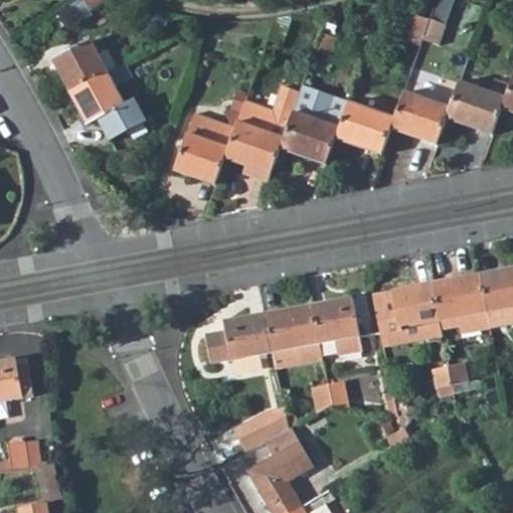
[(419,36),(426,17),(410,10),(401,37),(417,43),(419,36)]
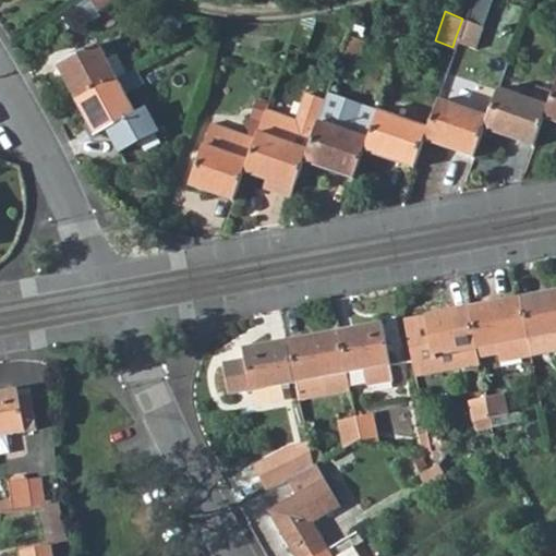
[(471,44),(479,24),(462,19),(455,39),(471,44)]
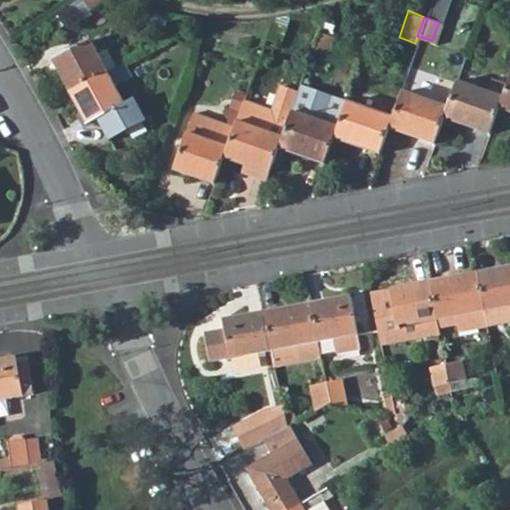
[(324,53),(332,34),(318,29),(311,49),(324,53)]
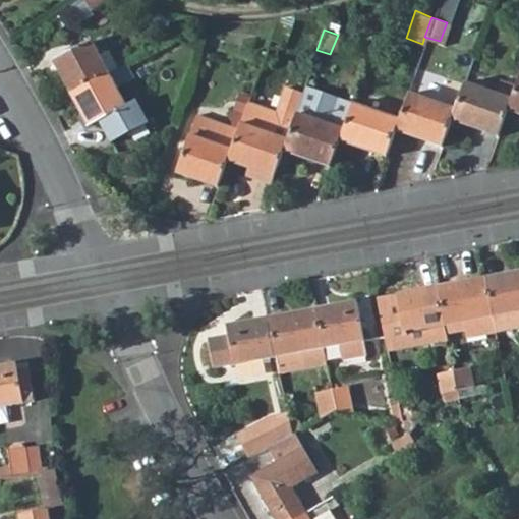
[(116,68),(106,50),(96,56),(88,41),(52,60),(69,94),(106,74),(116,68)]
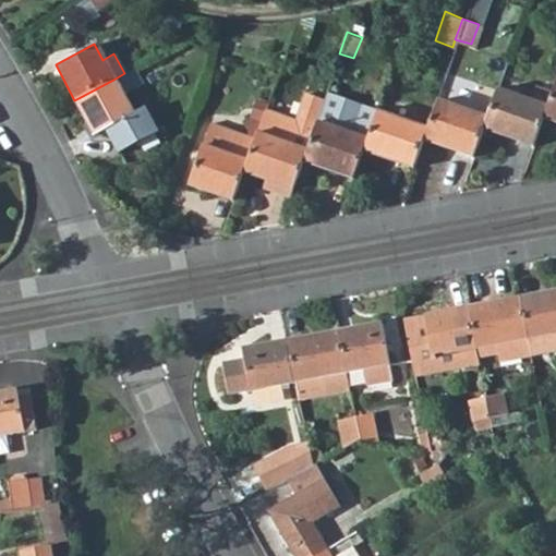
[(555,121),(555,76),(546,99),(541,117),(555,121)]
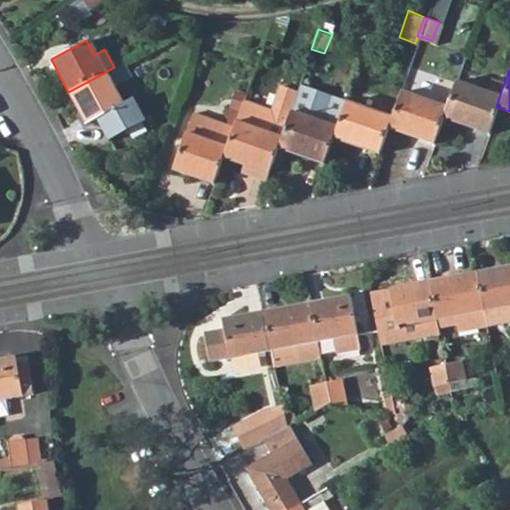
[(68,92),(86,125),(122,104),(104,73),(68,92)]
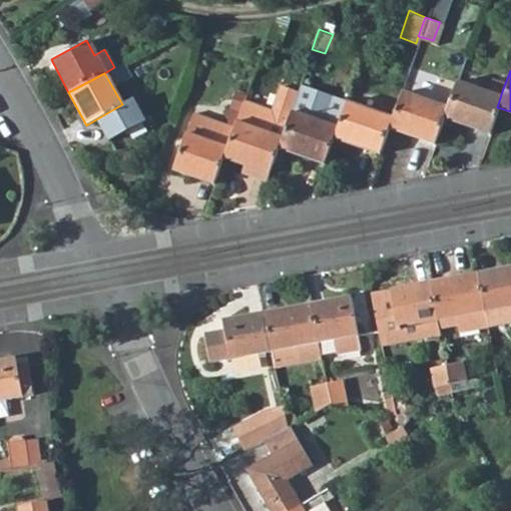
[(502,91),(456,75),(446,103),(442,114),(489,130),(497,107),(502,91)]
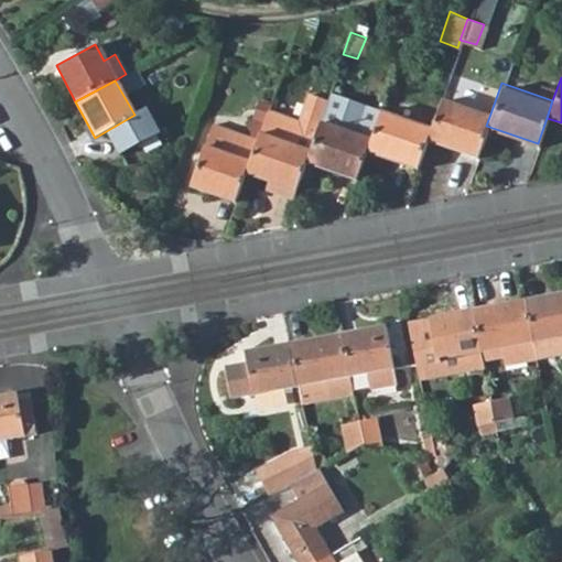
[(256,140),(245,171),(294,190),(304,163),(316,130),(324,108),(325,104),(305,96),(296,121),(266,111),(256,140)]
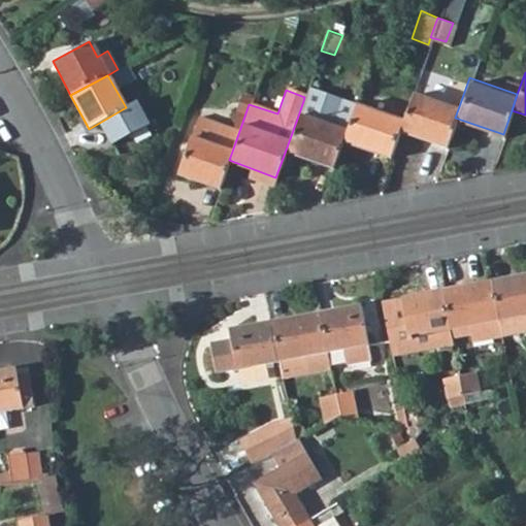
[(401,119),(397,130),(445,145),(455,118),(459,106),(412,90),(401,119)]
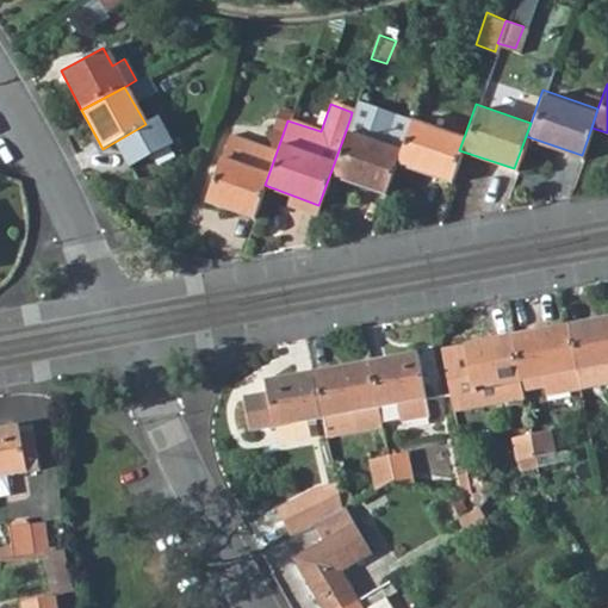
[(342,141),(329,177),(382,194),(394,162),(398,149),(370,138),(374,125),(351,117),(342,141)]
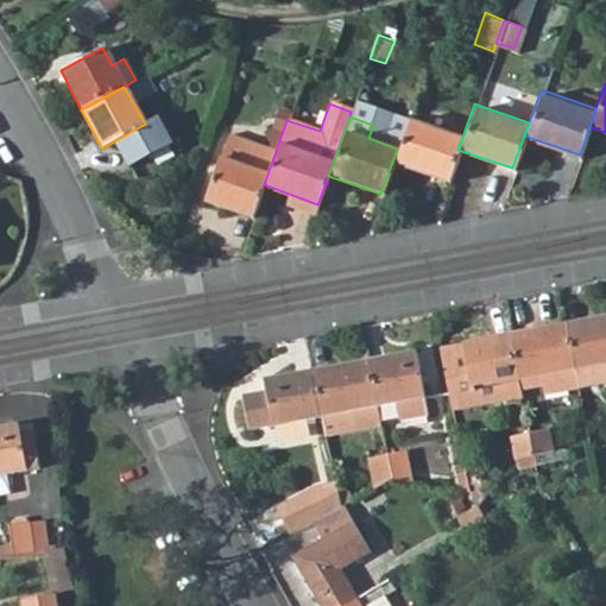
[(462,137),(409,118),(397,149),(392,162),(447,182),(458,150),(462,137)]
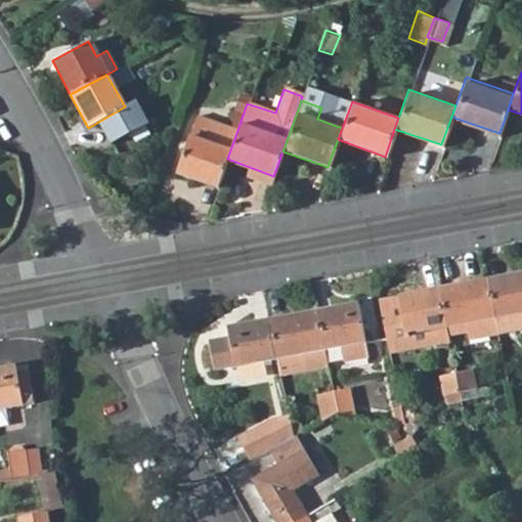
[(237,130),(196,116),(175,171),(217,186),(227,159),(237,130)]
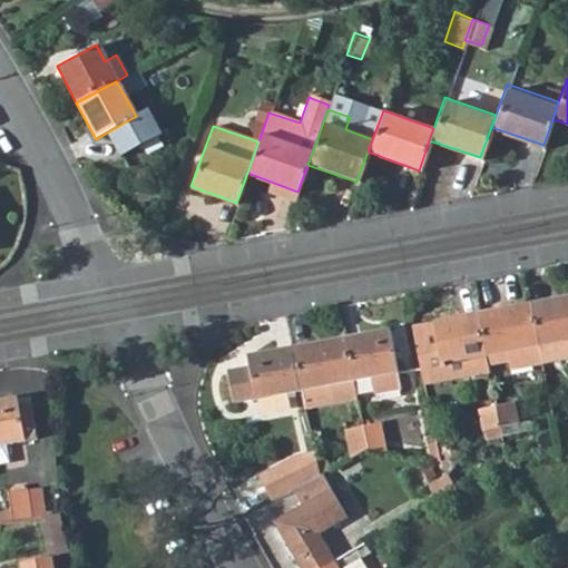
[(567,294),(531,302),(541,361),(567,355),(567,294)]
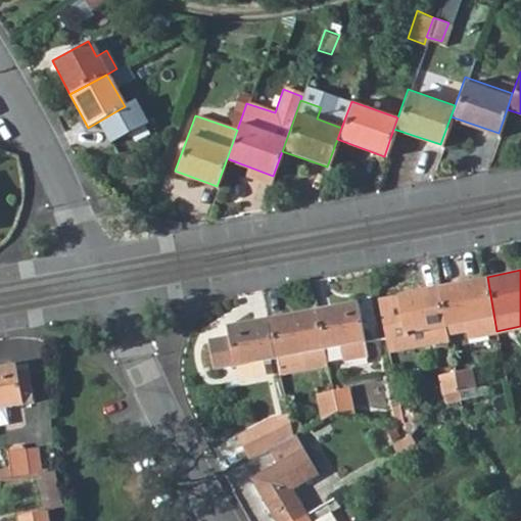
[(487,277),(438,286),(445,326),(465,322),(468,336),(496,331),(487,277)]
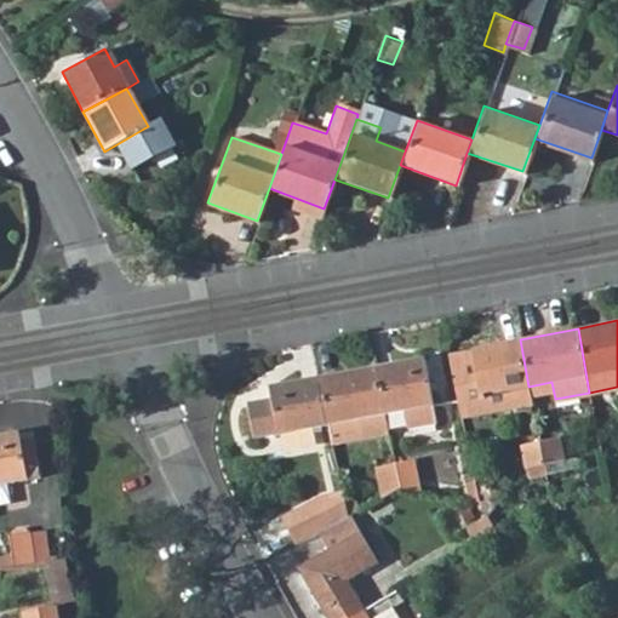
[(532,404),(528,387),(520,339),(448,354),(459,417),(532,404)]
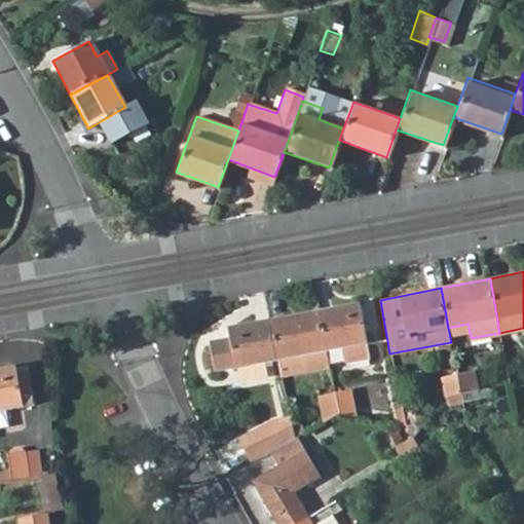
[(359,303),(317,310),(325,349),(325,350),(339,347),(343,365),(369,359),(359,303)]
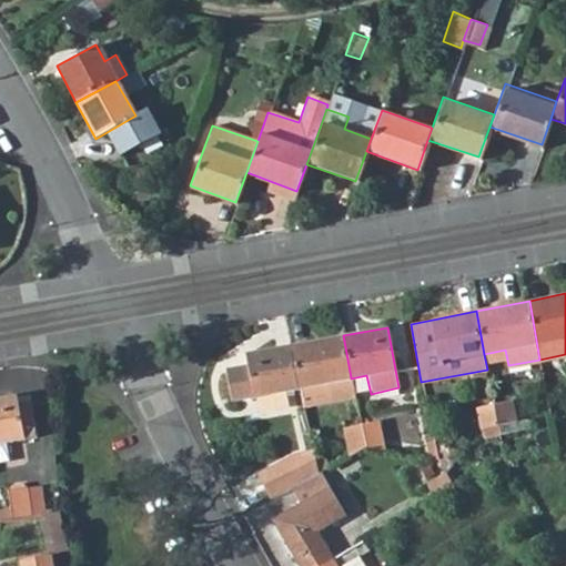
[(300,387),(351,377),(343,335),(292,344),(300,387)]
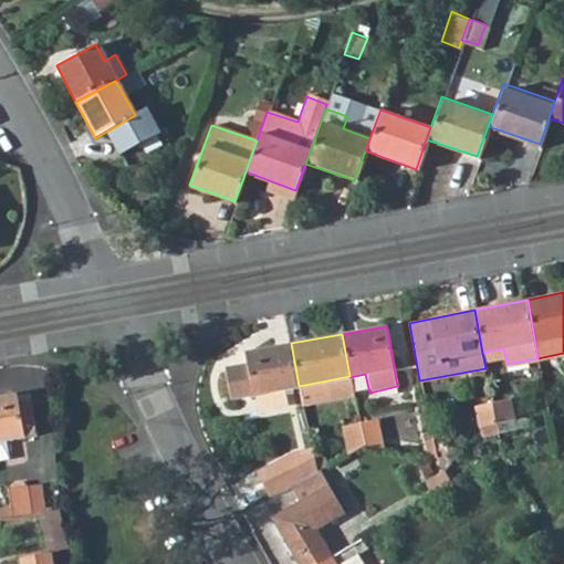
[(291,343),(246,352),(248,366),(225,369),(230,399),(299,386),(291,343)]
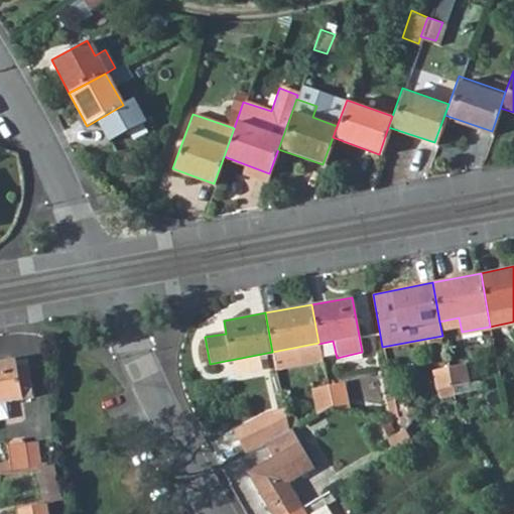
[(272,352),(274,360),(320,351),(318,344),(318,343),(272,352)]
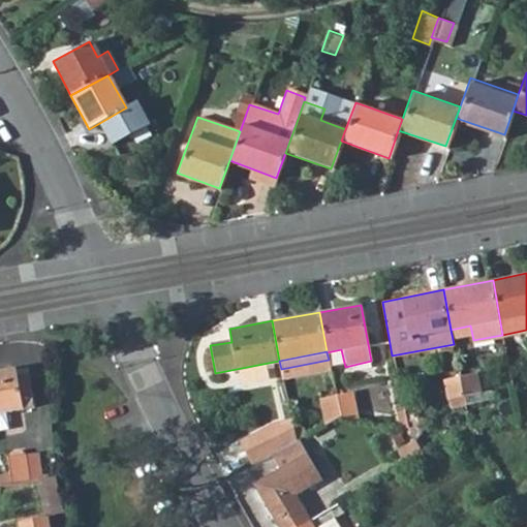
[(0,426),(5,425),(3,412),(22,409),(31,408),(28,379),(18,381),(16,369),(0,372),(0,426)]
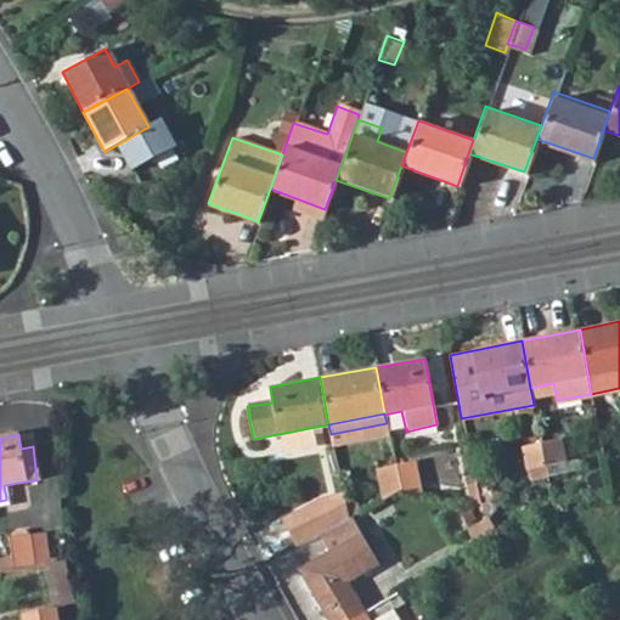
[(545,465),(563,462),(558,438),(541,441),(545,465)]
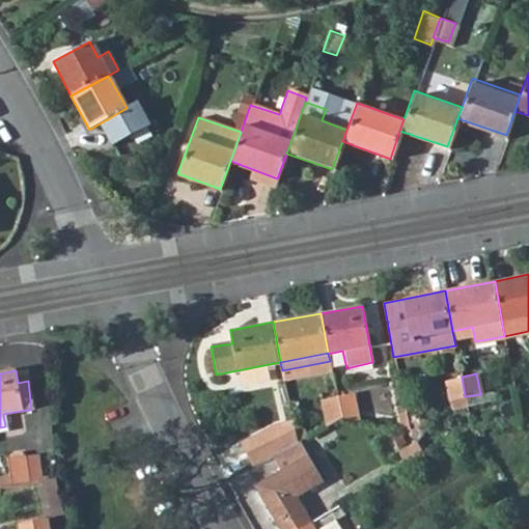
[(451,399),(465,396),(462,377),(447,379),(451,399)]
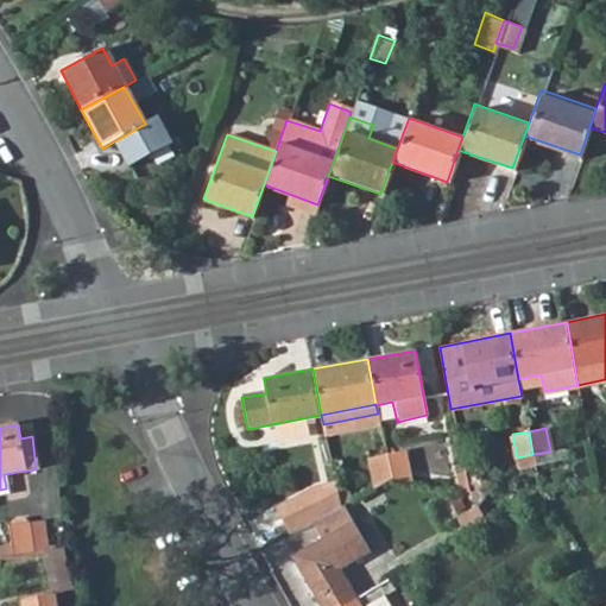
[(409,477),(404,446),(384,448),(389,473),(409,477)]
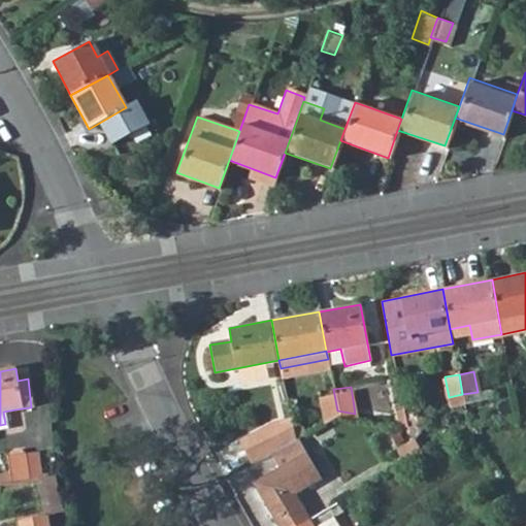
[(333,389),(318,392),(323,419),(337,411),(333,389)]
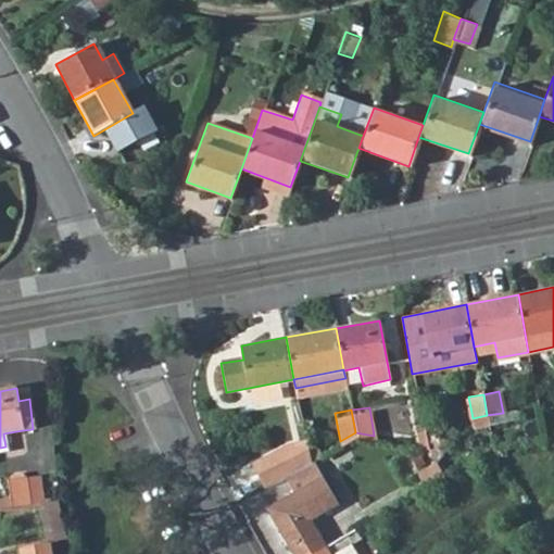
[(415,443),(425,445),(423,428),(413,430),(415,443)]
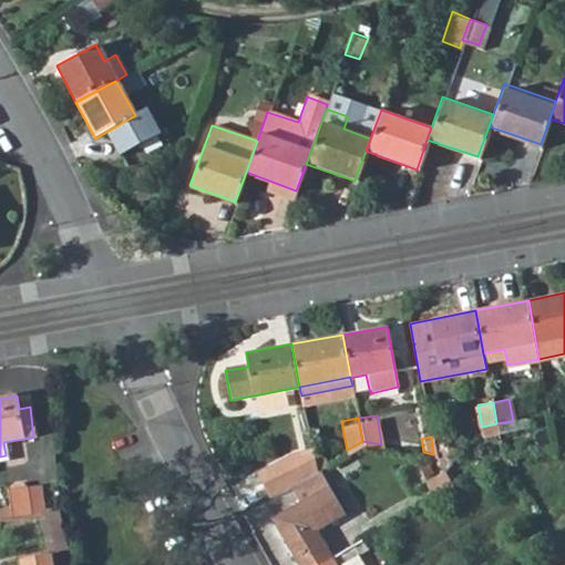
[(310,450),(293,453),(253,473),(266,496),(286,484),(314,469),(310,450)]
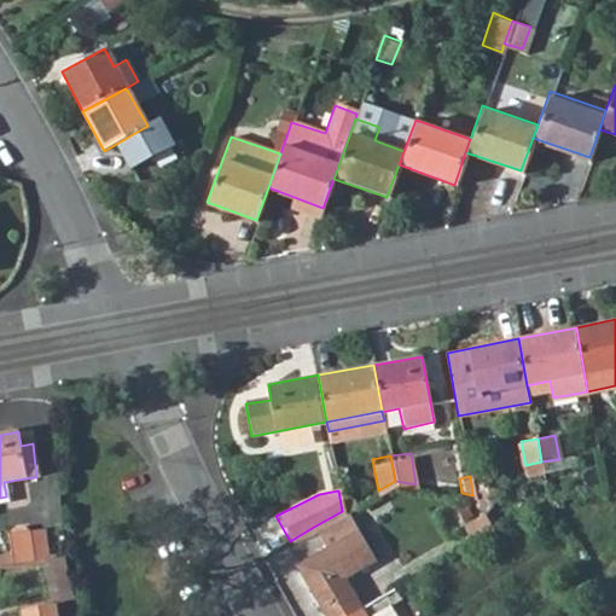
[(492,529),(481,509),(464,518),(477,539),(492,529)]
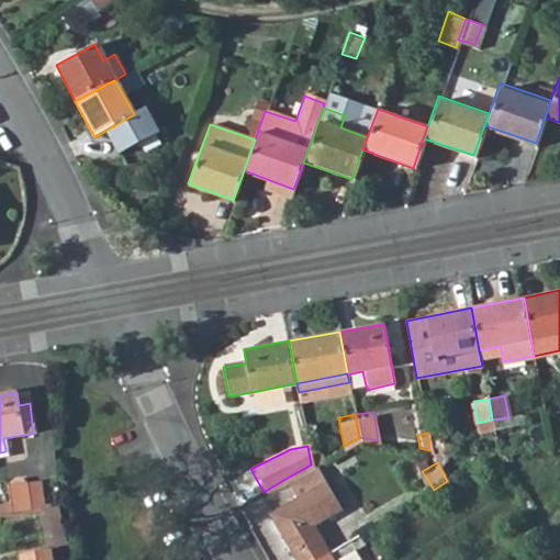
[(316,559),(328,553),(311,524),(338,507),(322,480),(312,463),(311,465),(283,480),(293,497),(267,513),(294,559),(316,559)]
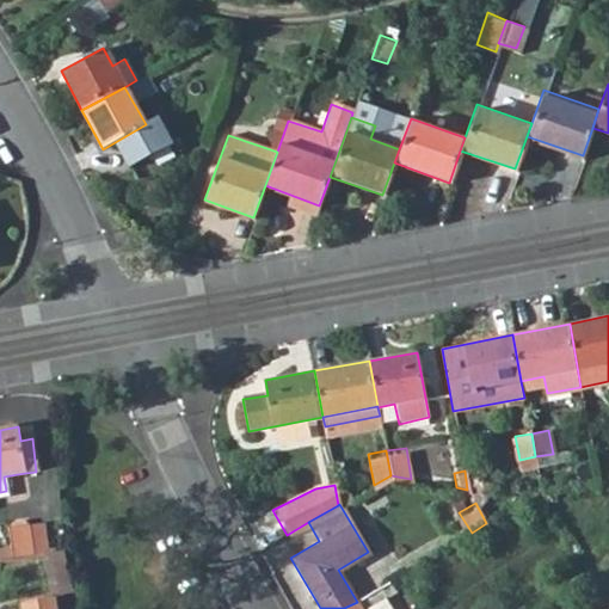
[(49,552),(44,520),(30,522),(35,554),(40,553),(49,552)]
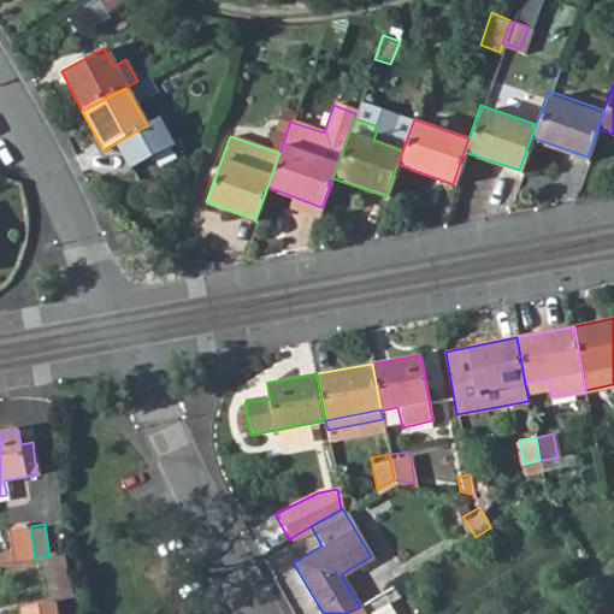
[(30,526),(7,530),(12,562),(35,559),(30,526)]
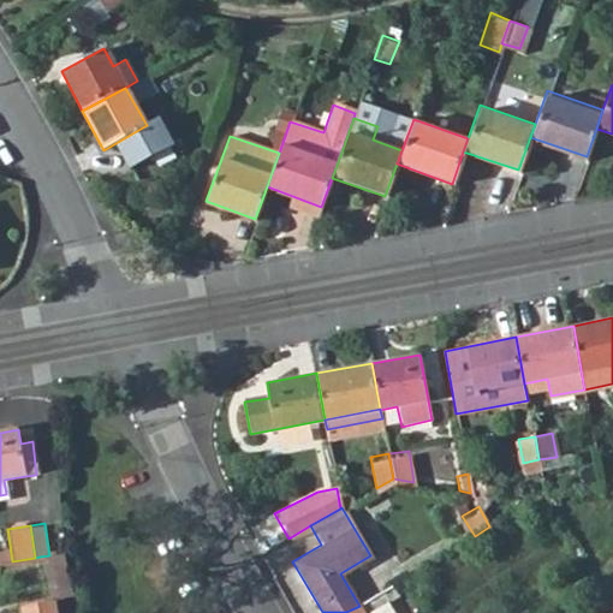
[(57,612),(57,602),(75,600),(63,554),(49,555),(40,557),(47,602),(24,606),(24,612),(57,612)]
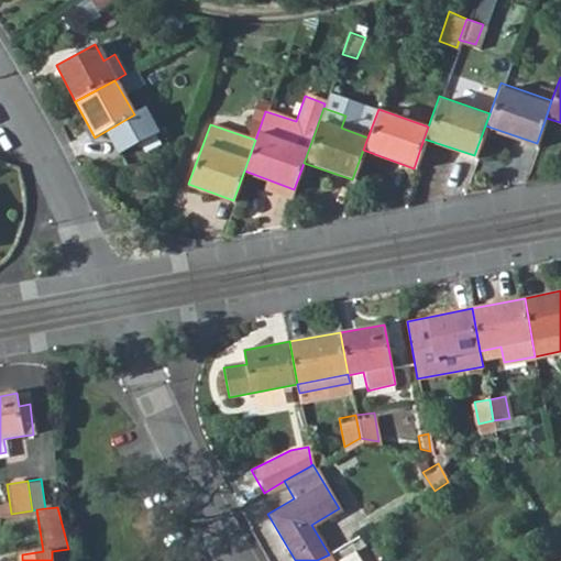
[(317,560),(365,560),(353,540),(329,554),(317,560)]
